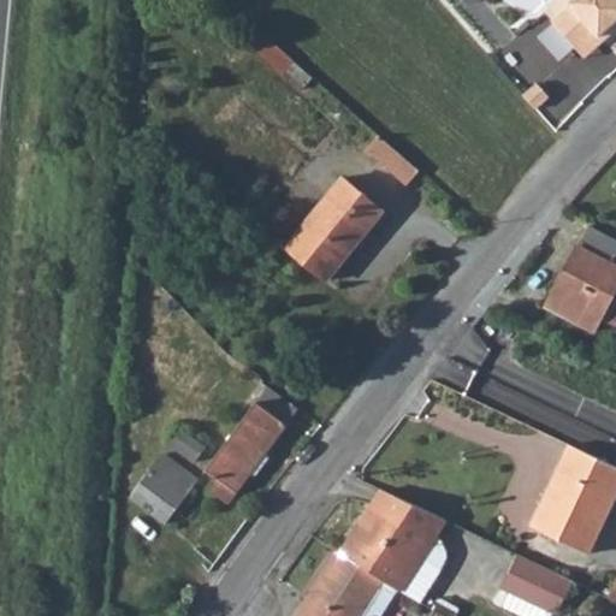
[(552,23),(578,52),(597,35),(603,42),(615,30),(615,0),(573,0),(569,4),(572,6),(552,23)]
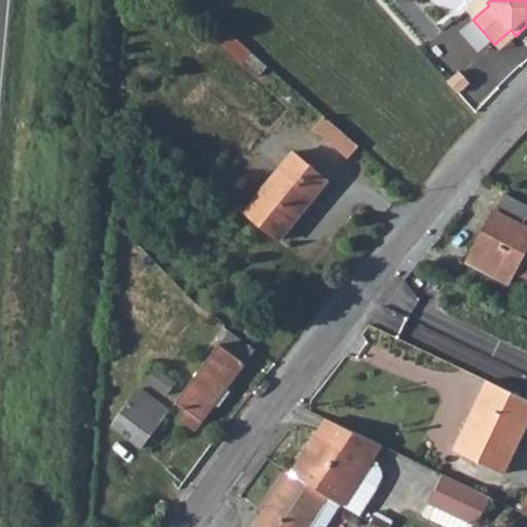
[(210,42),(222,26),(220,24),(207,39),(210,42)]
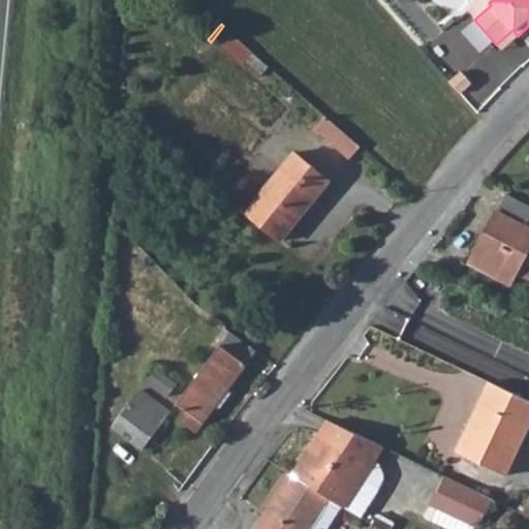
[(216,47),(219,42),(242,63),(252,51),(223,26),(211,42),(216,47)]
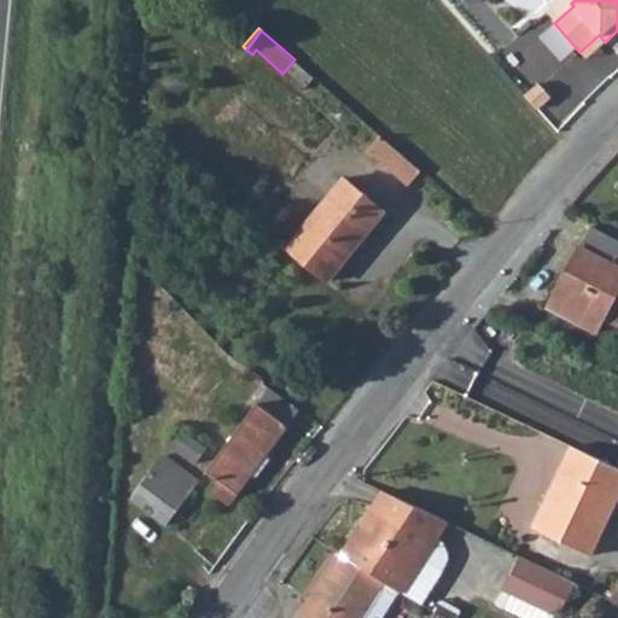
[(579,52),(587,59),(605,42),(599,35),(579,52)]
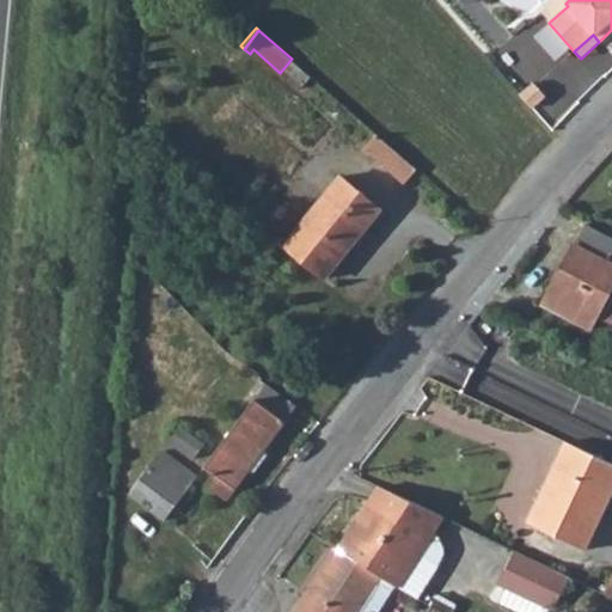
[(404,184),(417,170),(378,135),(365,150),(404,184)]
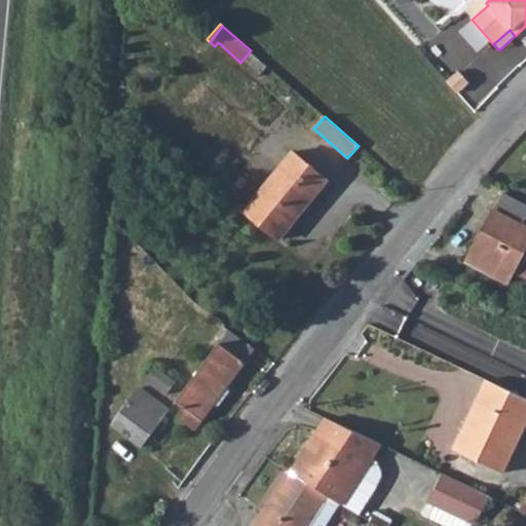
[(278,240),(327,181),(292,152),(277,170),(243,211),(278,240)]
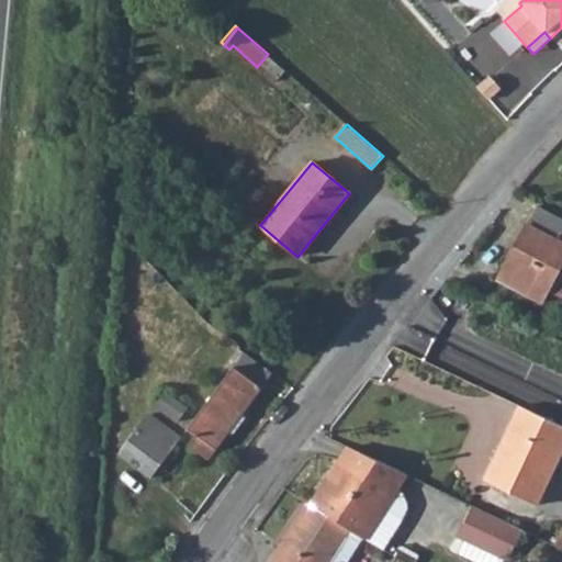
[(512,276),(506,284),(542,304),(549,292),(559,273),(561,267),(561,220),(539,209),(528,231),(505,271),(512,276)]
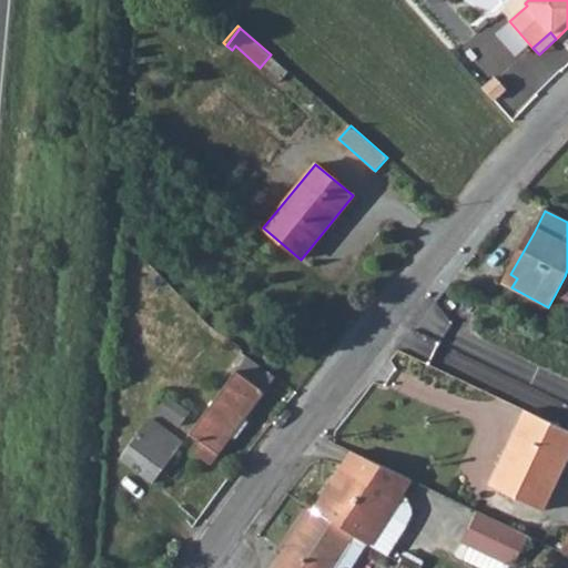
[(511,287),(517,279),(510,274),(505,284),(511,287)]
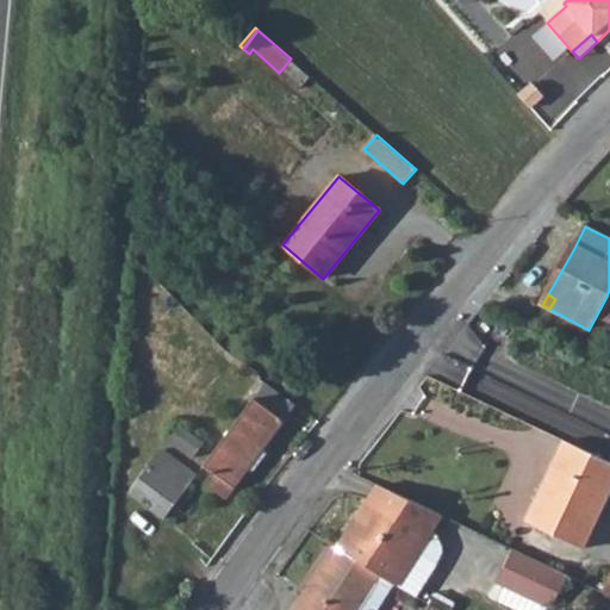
[(609,324),(609,298),(607,297),(596,317),(609,324)]
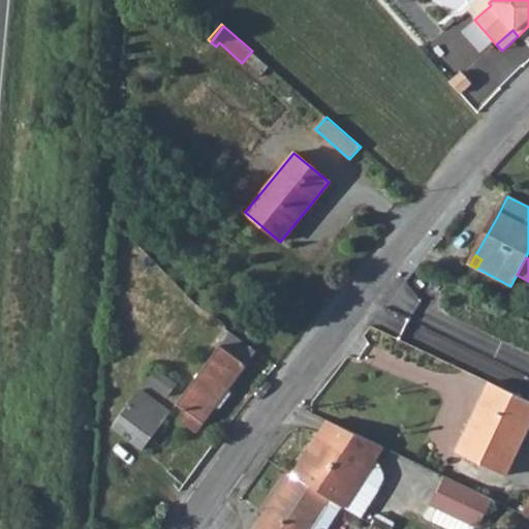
[(230,334),(224,330),(216,340),(221,345),(230,334)]
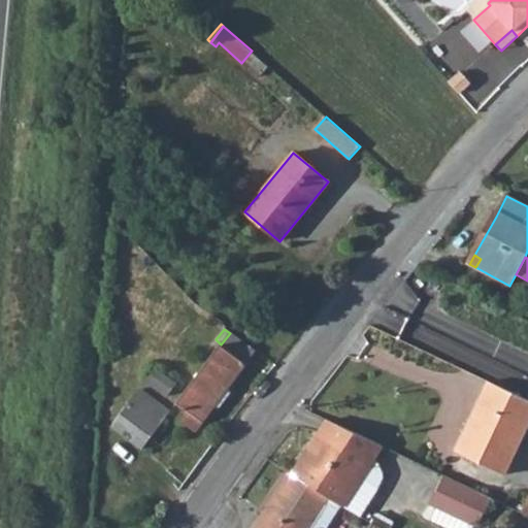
[(186,414),(182,420),(197,431),(216,406),(210,402),(223,386),(227,390),(257,351),(230,333),(221,344),(175,405),(186,414)]
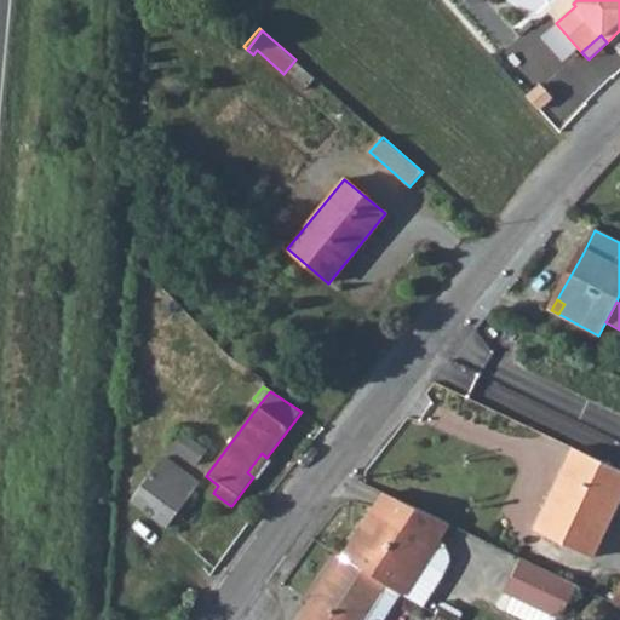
[(592,557),(619,497),(619,471),(575,449),(535,530),(592,557)]
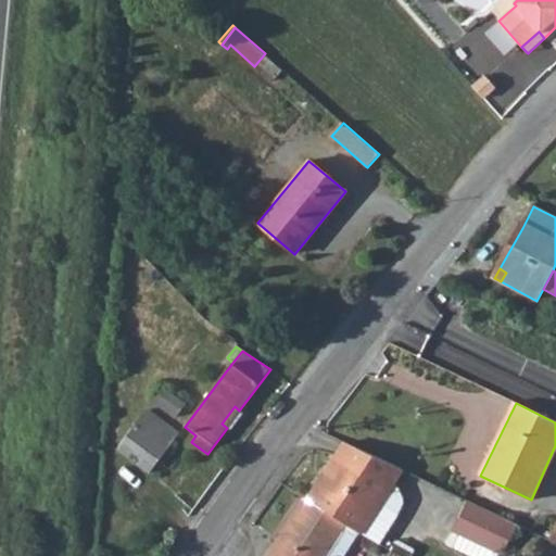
[(239,411),(235,406),(222,424),(227,428),(239,411)]
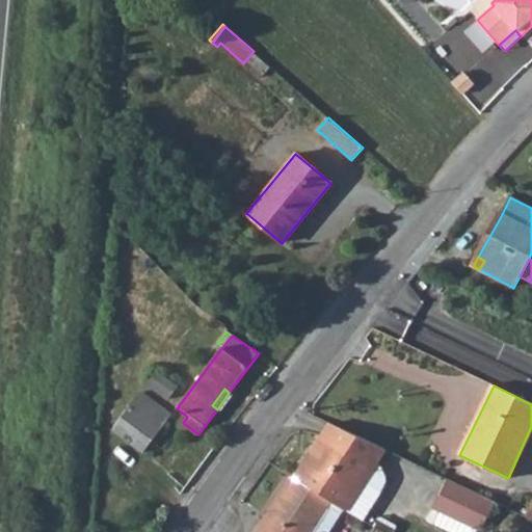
[(143,454),(171,416),(141,393),(113,431),(143,454)]
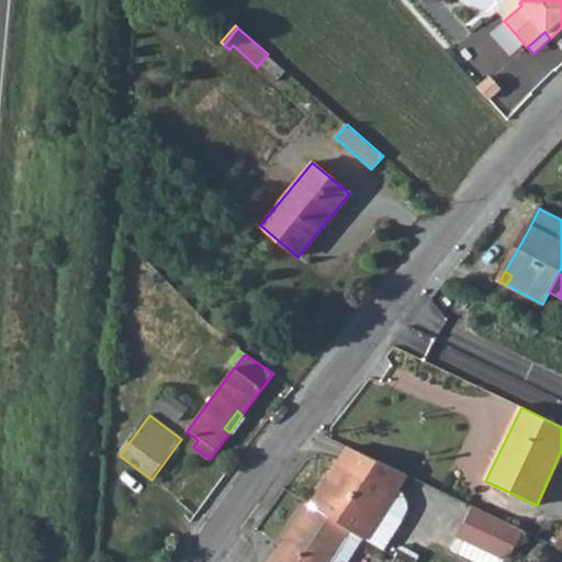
[(361,541),(405,479),(340,442),(333,454),(327,451),(314,471),(325,480),(308,505),(361,541)]
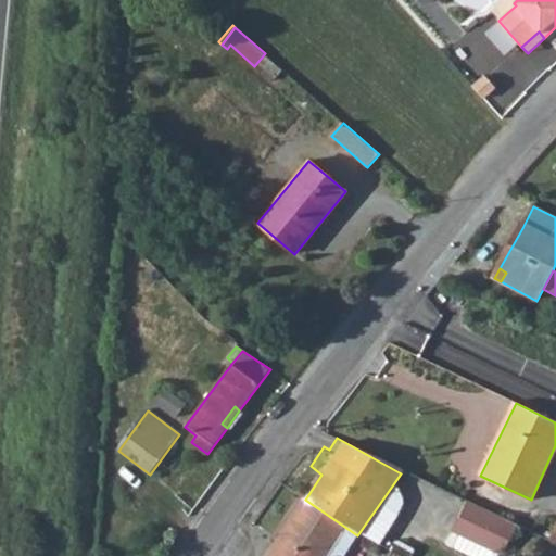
[(267,555),(342,555),(357,535),(305,500),(267,555)]
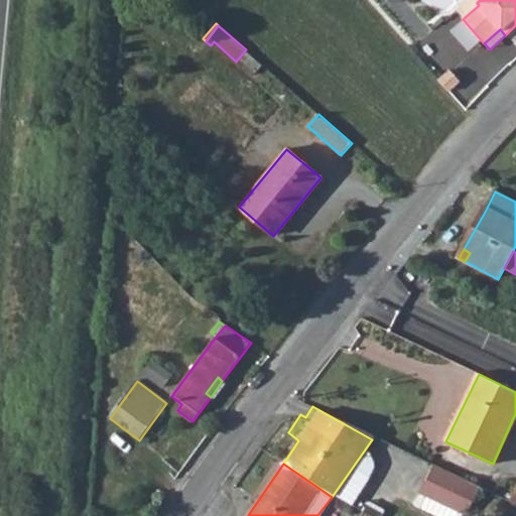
[(466,515),(479,488),(429,466),(418,494),(465,515),(466,515)]
